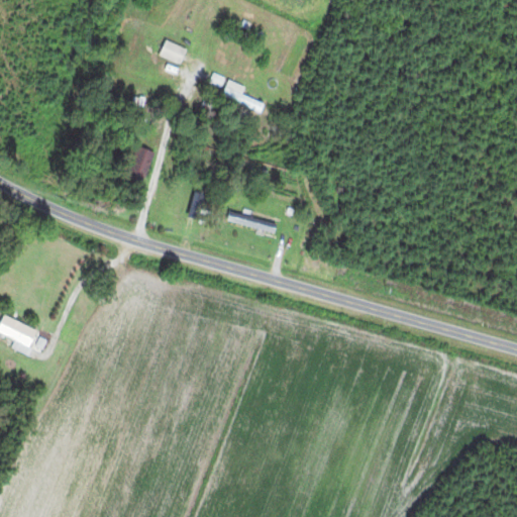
[(161,56),(182,64),(188,48),(166,39),(161,56)]
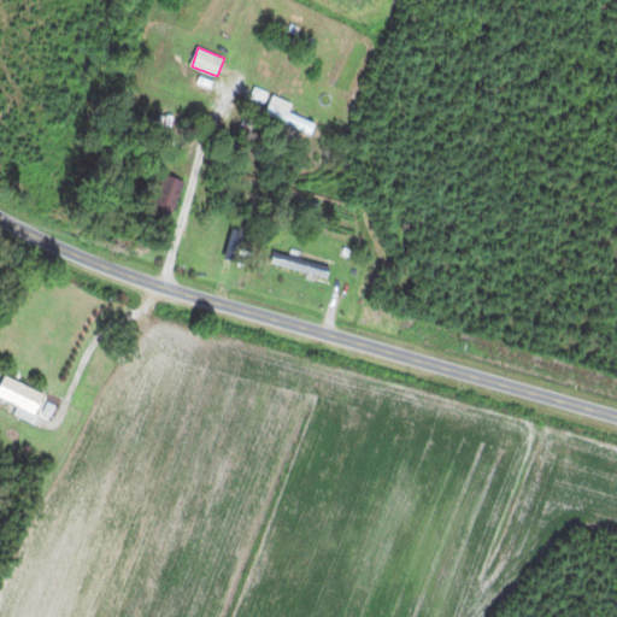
[(312,133),(316,124),(289,112),(293,104),(275,95),(266,113),(312,133)]
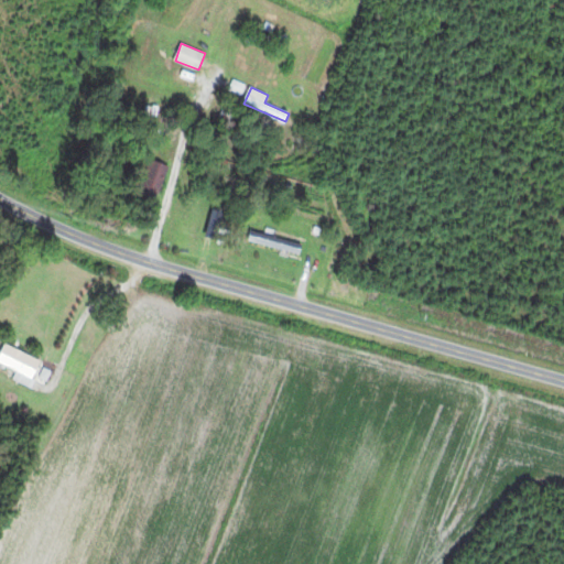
[(158,201),(171,166),(151,159),(137,192),(158,201)]
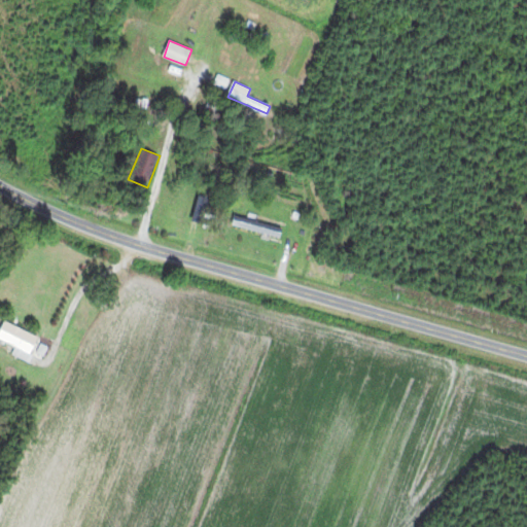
[(281,235),(283,226),(235,216),(233,225),(281,235)]
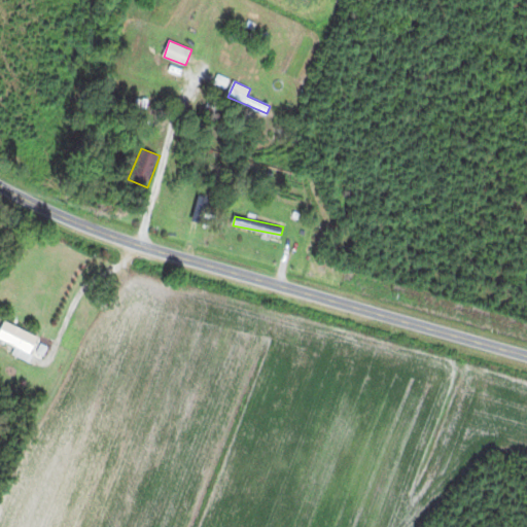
[(0,339),(16,345),(14,351),(31,357),(39,335),(3,322),(0,330),(0,339)]
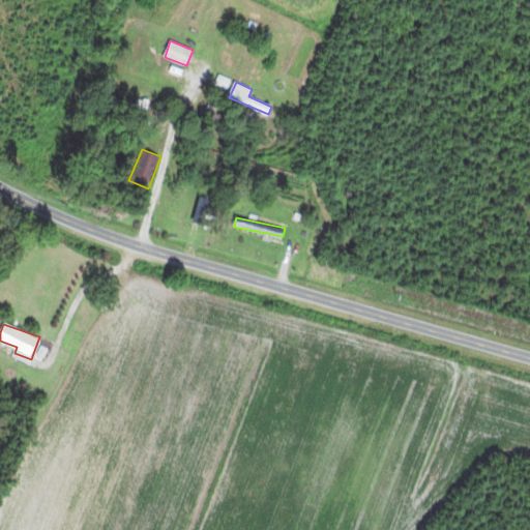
All buildings are outlined.
